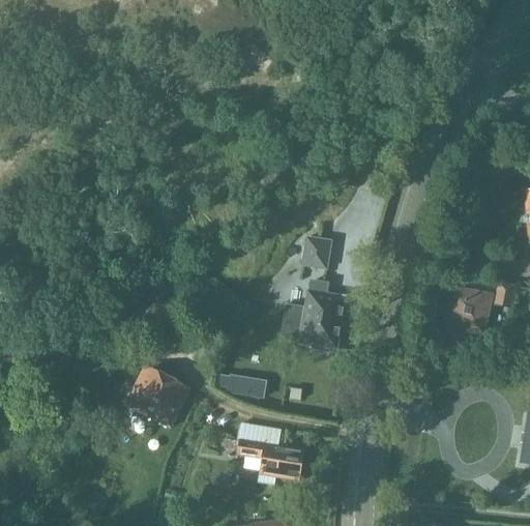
[(306,236),(301,264),(325,267),(330,239),(306,236)]
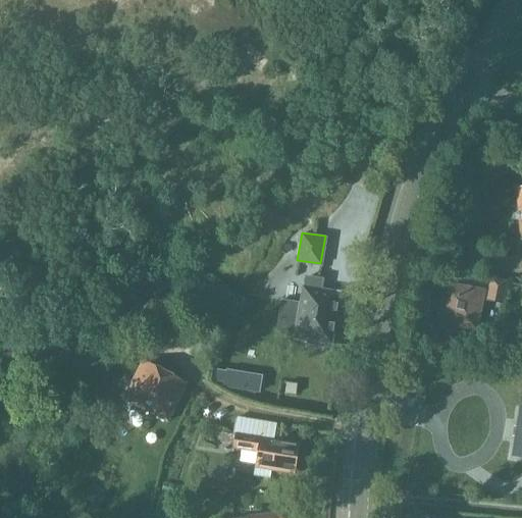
[(489,274),(484,298),(502,302),(507,278),(489,274)]
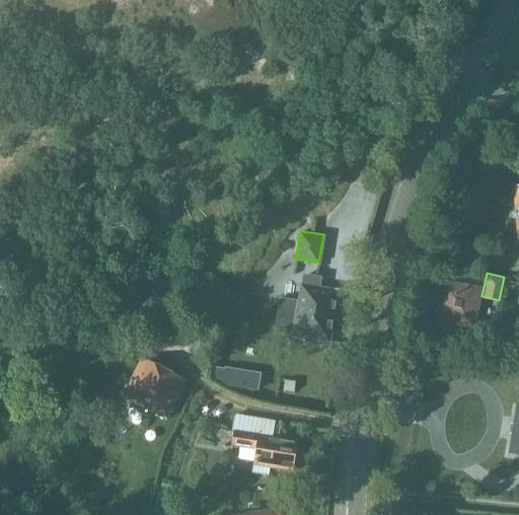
[(301,284),(293,334),(329,340),(338,290),(317,287),(319,277),(304,274),(302,284),(301,284)]
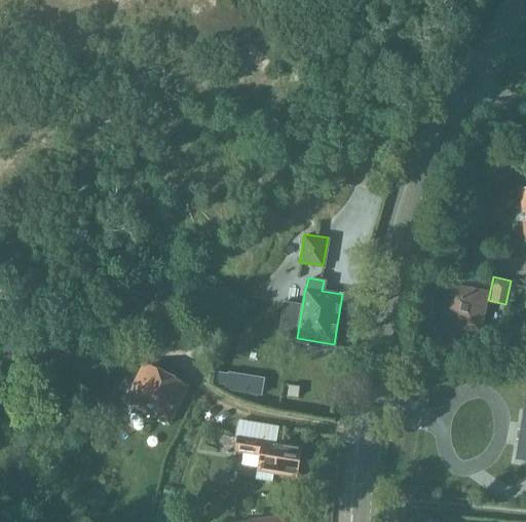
[(448,283),(439,323),(480,332),(483,314),(488,291),(448,283)]
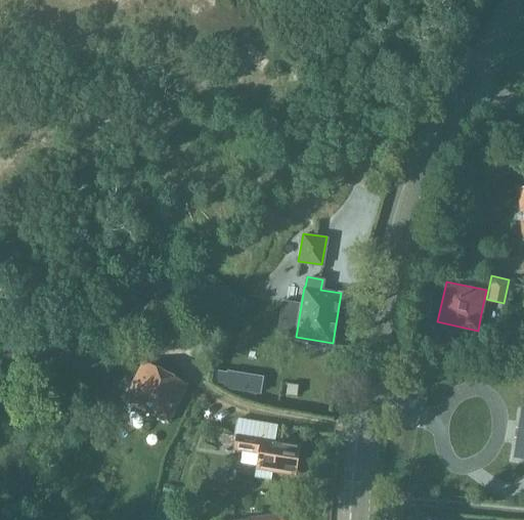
[(123,400),(168,422),(188,385),(142,360),(123,400)]
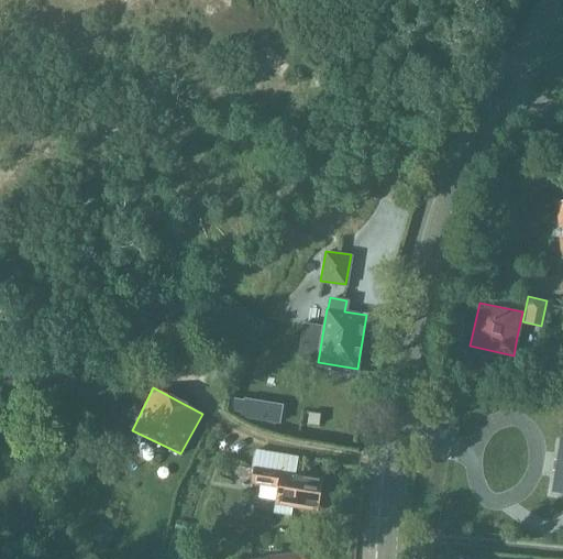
[(229,409),(241,412),(241,415),(277,422),(280,405),(243,398),(243,401),(231,398),(229,409)]
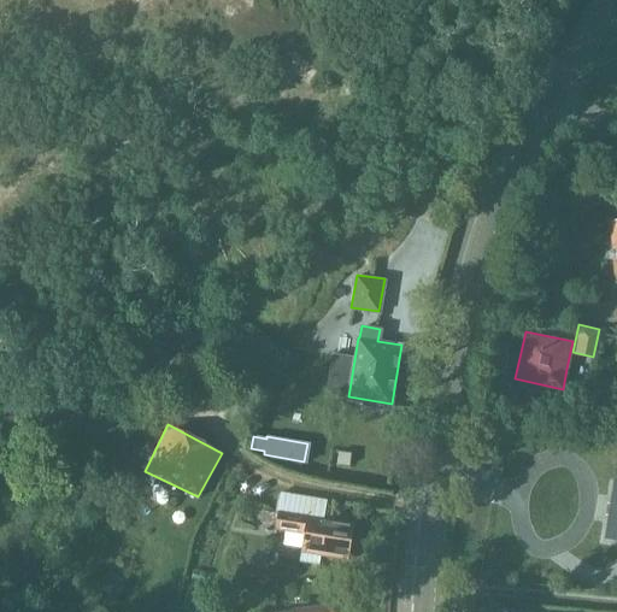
[(316,469),(335,470),(338,455),(317,453),(316,469)]
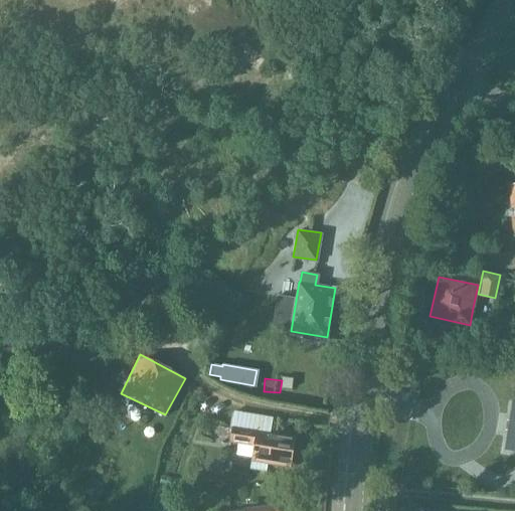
[(218,423),(216,435),(230,437),(230,440),(254,444),(253,445),(251,460),(250,467),(266,469),(267,462),(290,466),(293,451),(295,436),(218,423)]
